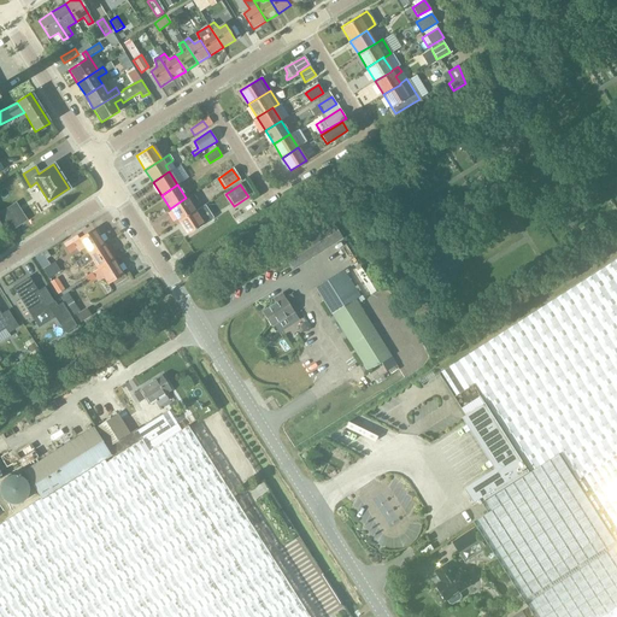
[(177,221),(194,211),(191,205),(197,200),(193,194),(186,198),(170,209),(177,221)]
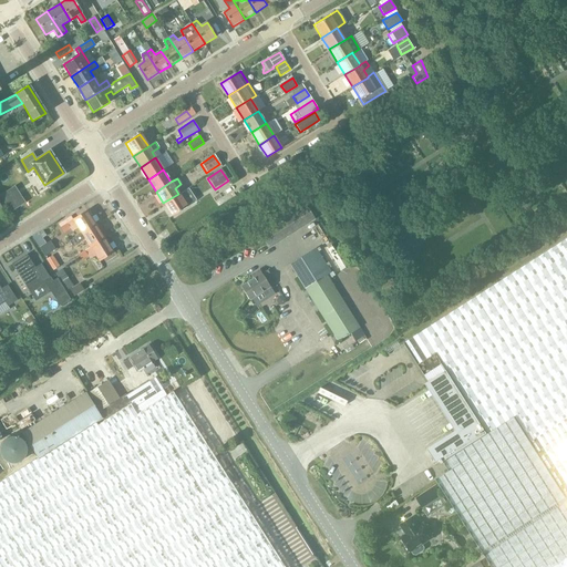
[(178,194),(163,203),(172,216),(196,200),(188,188),(178,194)]
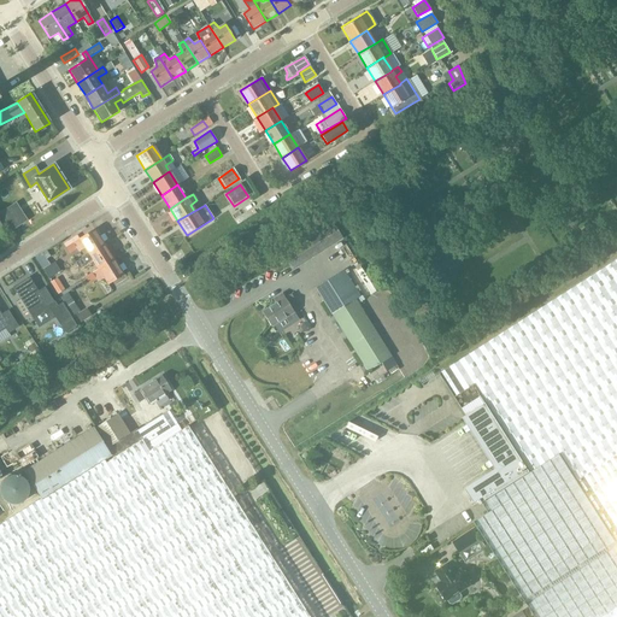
[(17,225),(9,213),(3,217),(11,230),(17,225)]
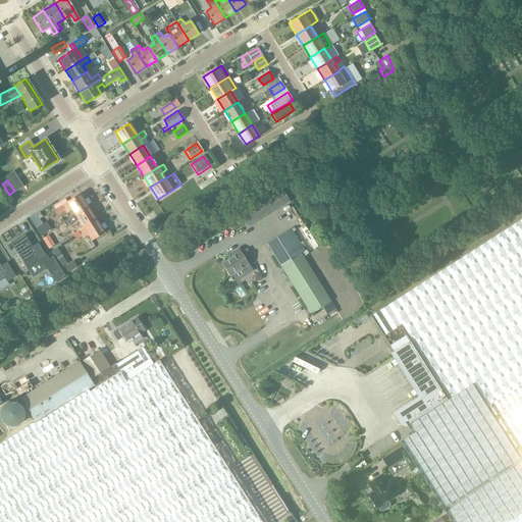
[(290,202),(280,188),(239,215),(248,228),(290,202)]
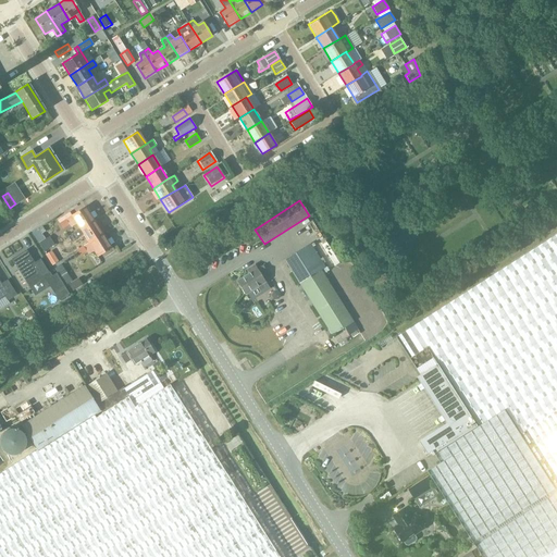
[(79,230),(94,221),(85,207),(65,220),(69,224),(70,224),(72,226),(76,224),(79,230)]
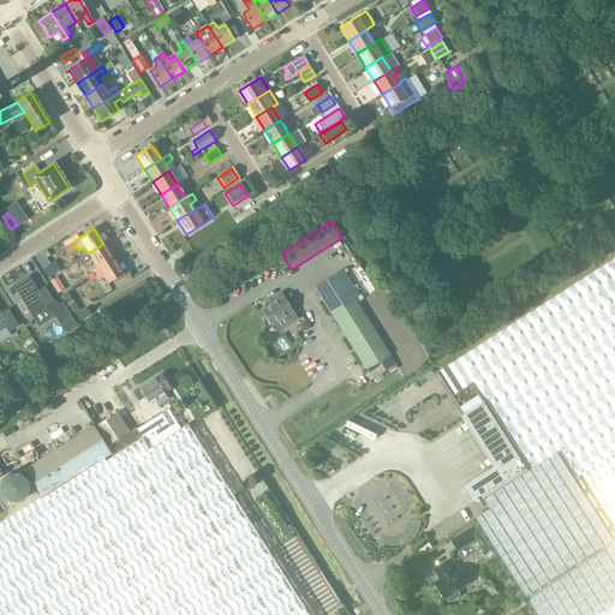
[(583,233),(575,238),(580,248),(589,243),(583,233)]
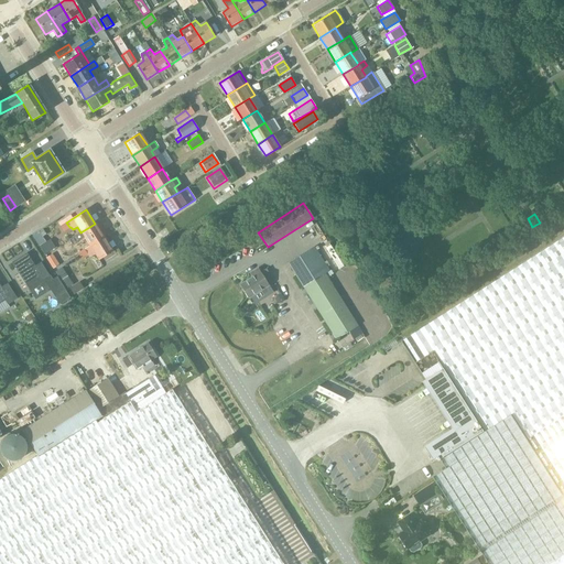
[(63,231),(69,227),(66,223),(60,227),(63,231)]
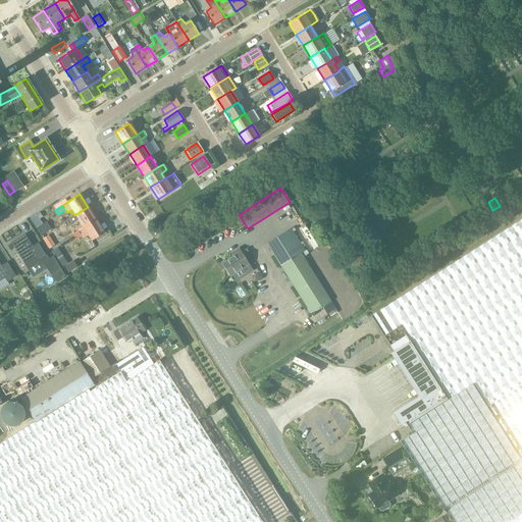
[(83,227),(96,219),(88,207),(74,215),(63,222),(66,227),(77,220),(83,227)]
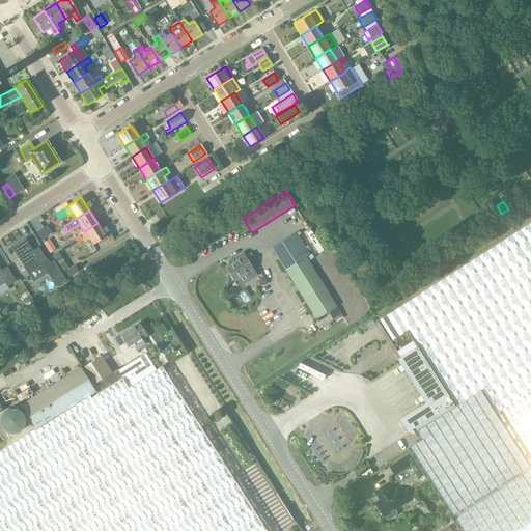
[(36,217),(30,220),(34,227),(40,224),(36,217)]
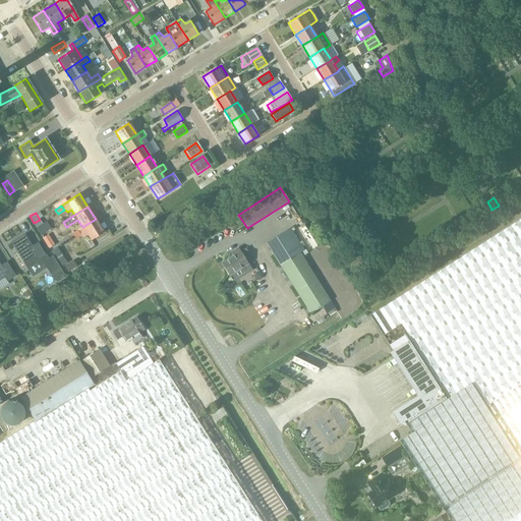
[(91,240),(103,232),(96,219),(82,227),(70,234),(74,239),(80,235),(82,238),(88,235),(91,240)]
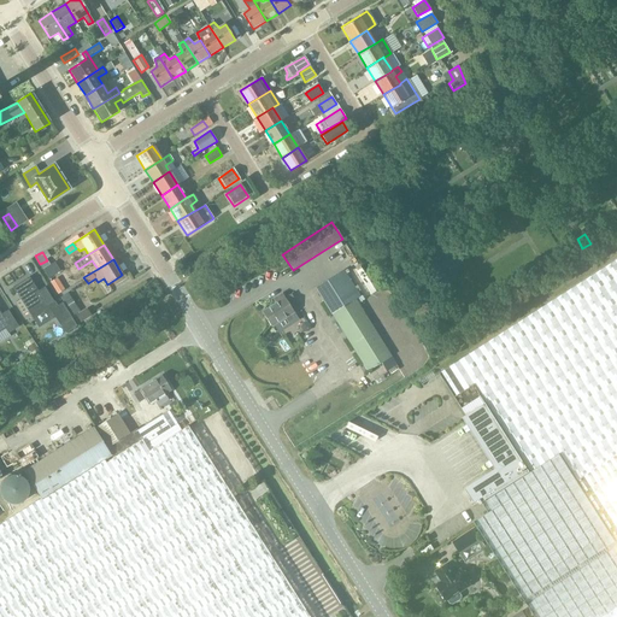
[(616,616),(616,259),(459,362),(440,374),(454,397),(474,385),(529,471),(481,503),(487,512),(475,519),(503,562),(528,601),(536,616),(616,616)]
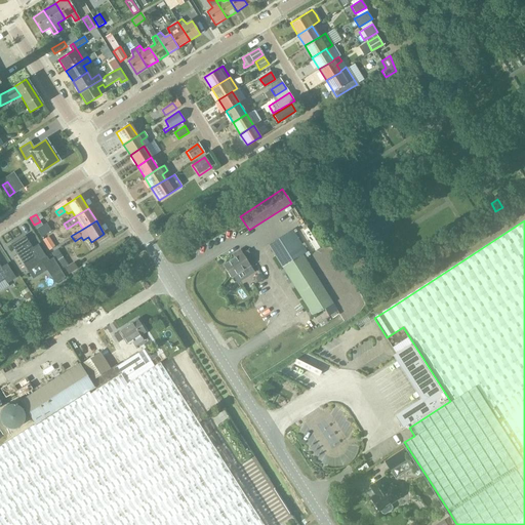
[(30,231),(26,233),(31,242),(35,240),(30,231)]
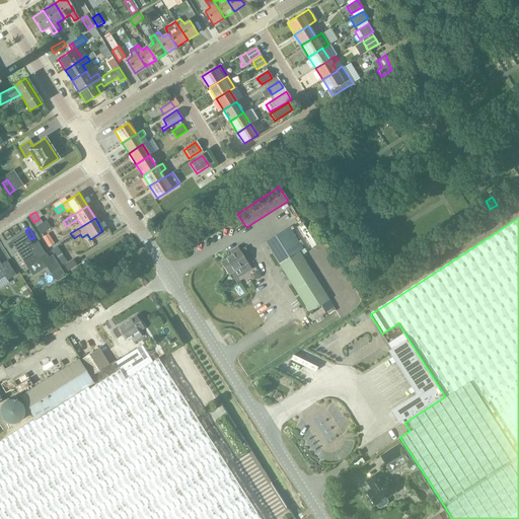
[(327,300),(298,253),(302,250),(288,229),(285,231),(284,231),(265,243),(307,312),(327,300)]
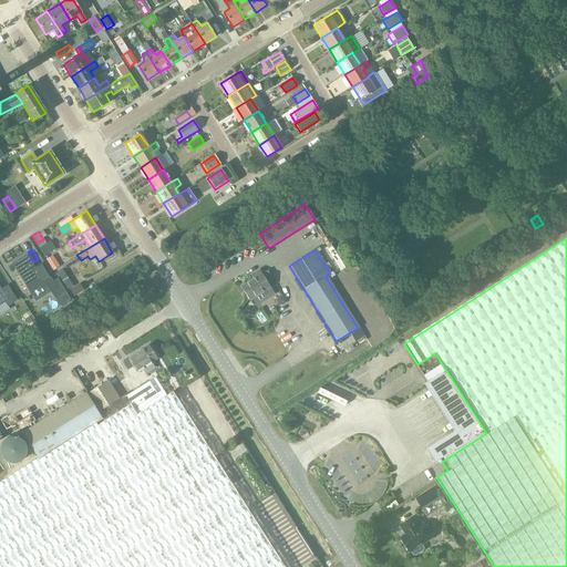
[(50,278),(41,265),(34,269),(31,263),(26,256),(12,265),(28,287),(31,292),(45,282),(61,306),(71,299),(58,279),(53,282),(51,278),(50,278)]
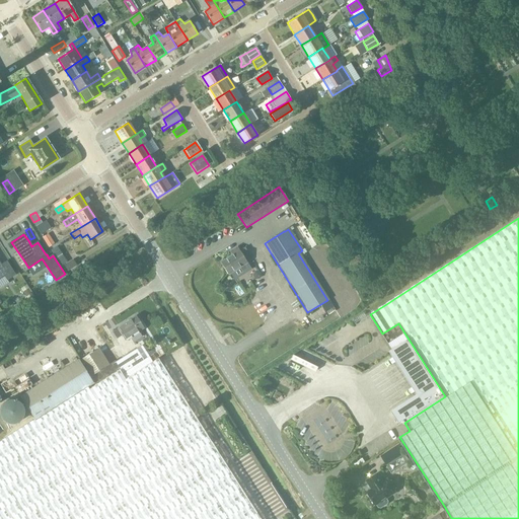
[(63,256),(59,250),(57,246),(51,250),(58,260),(63,256)]
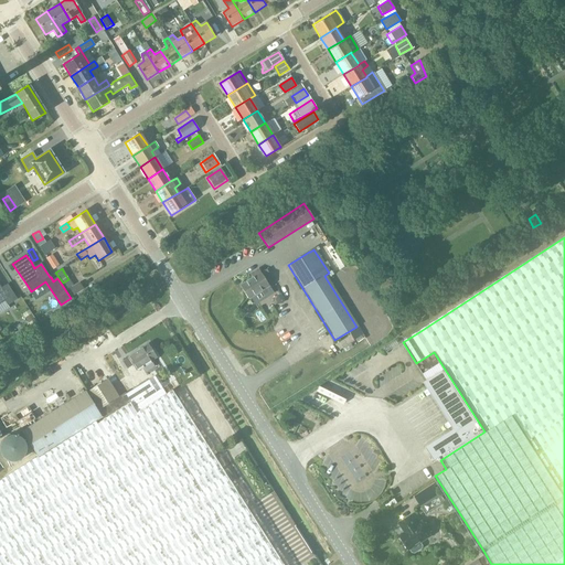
[(266,270),(262,274),(258,268),(249,274),(253,278),(240,287),(247,299),(269,286),(265,280),(270,277),(266,270)]
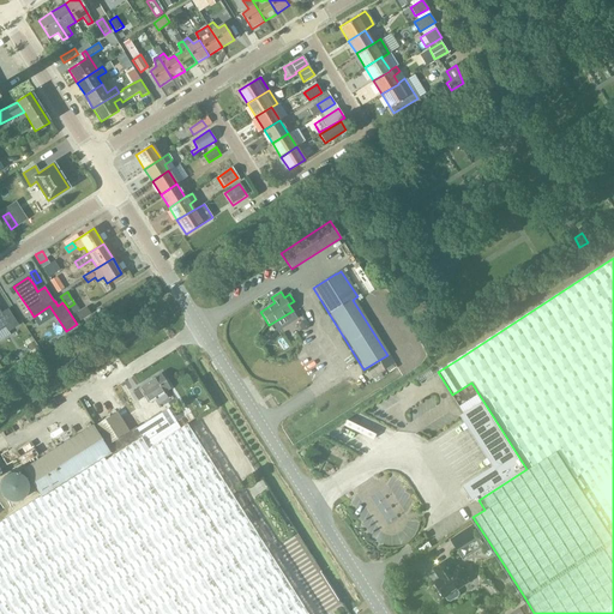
[(8,332),(18,325),(8,311),(1,315),(0,312),(0,330),(5,326),(8,332)]
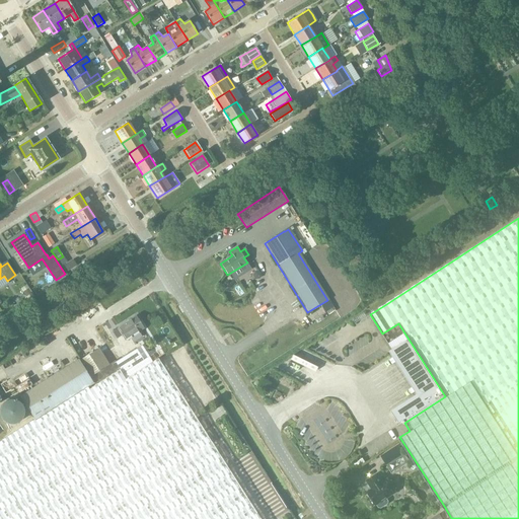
[(280,298),(285,295),(281,288),(276,291),(280,298)]
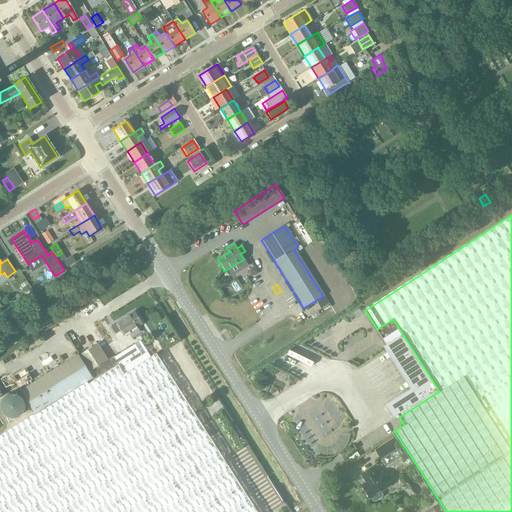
[(323,310),(330,306),(328,301),(320,305),(323,310)]
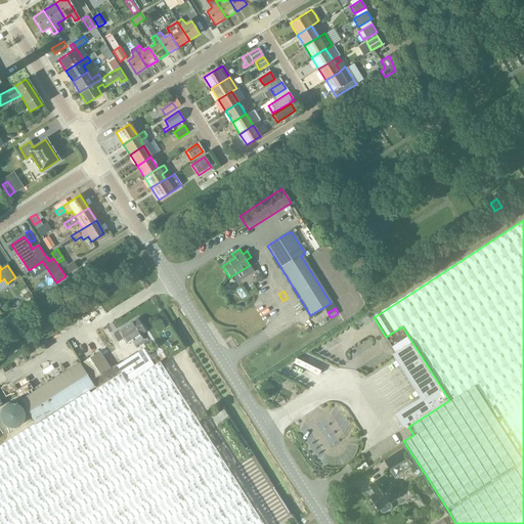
[(354,319),(356,324),(369,319),(367,314),(354,319)]
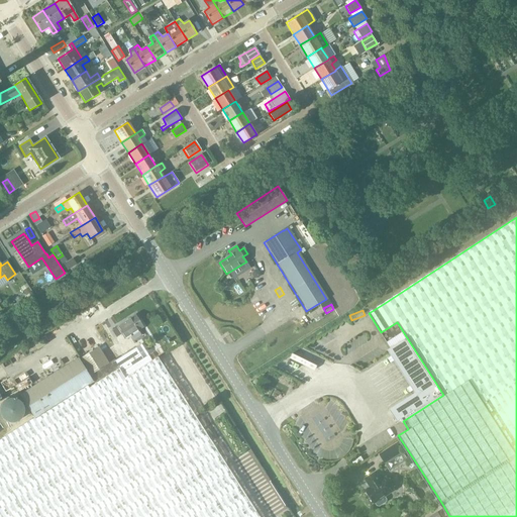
[(124,340),(143,328),(135,316),(116,328),(117,328),(112,332),(116,338),(121,335),(124,340)]
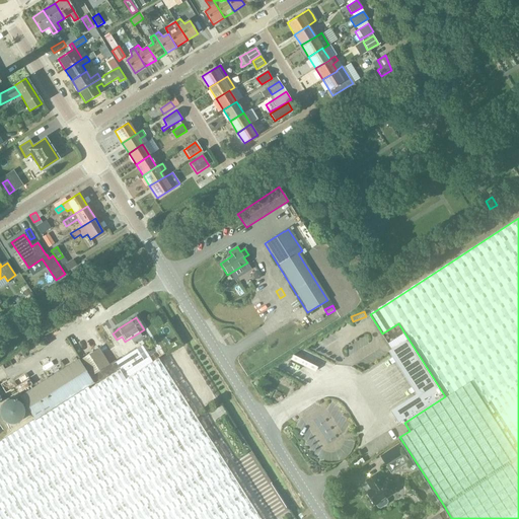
[(294,324),(288,326),(290,332),(296,330),(294,324)]
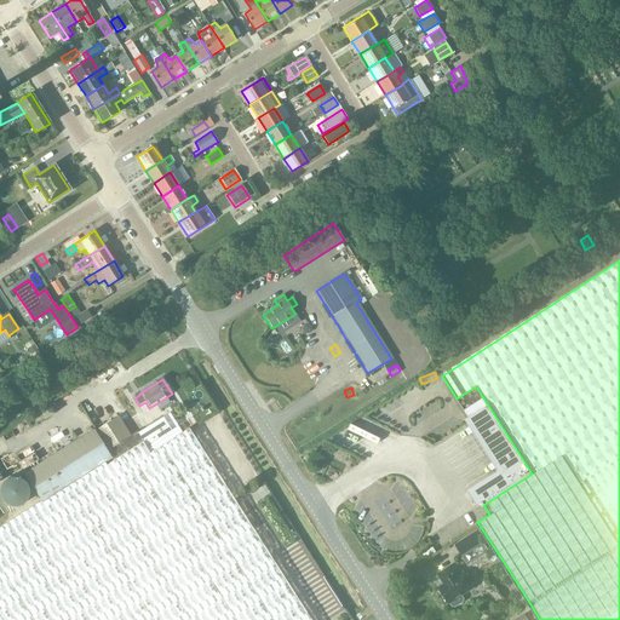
[(53,403),(46,407),(50,413),(57,408),(53,403)]
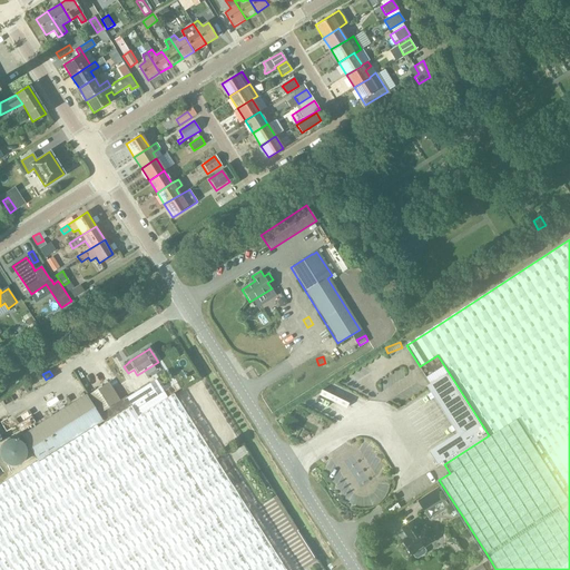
[(285,569),(174,394),(167,397),(156,380),(127,397),(126,396),(119,401),(108,383),(87,396),(86,395),(22,435),(38,461),(0,484),(0,569),(285,569)]
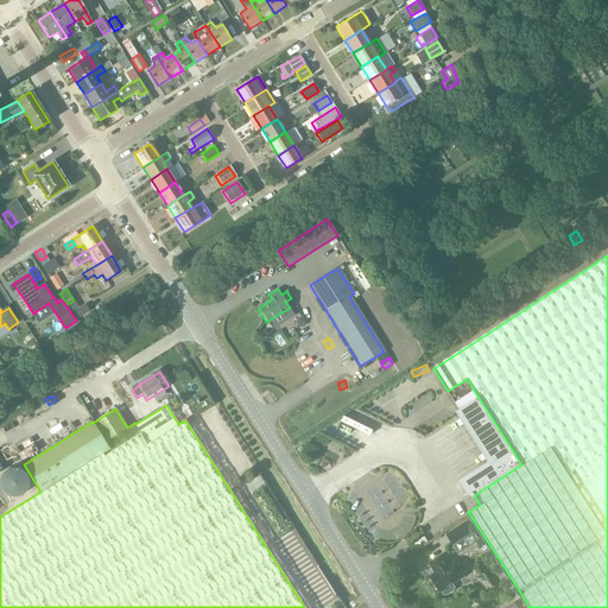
[(23,462),(38,453),(33,445),(18,455),(23,462)]
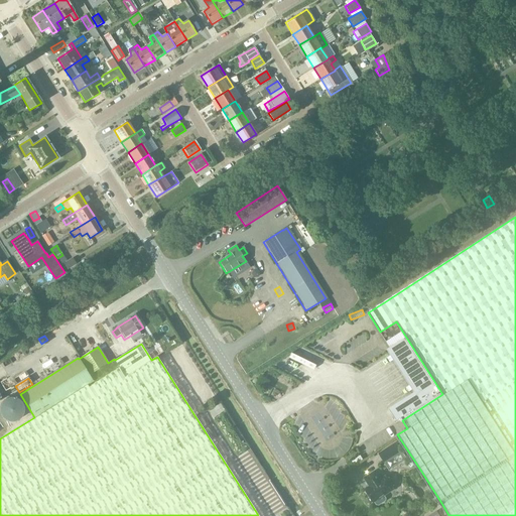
[(15,397),(11,397),(8,397),(4,399),(1,402),(0,404),(0,413),(0,414),(2,417),(5,420),(9,421),(13,421),(17,420),(20,417),(22,414),(23,411),(23,406),(21,402),(18,399),(15,397)]
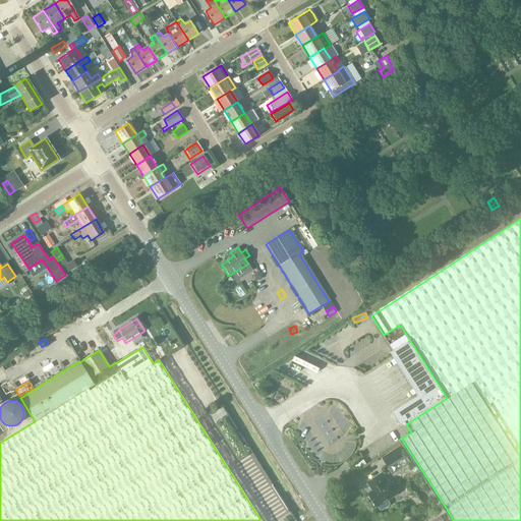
[(401,447),(382,459),(389,468),(407,456),(401,447)]
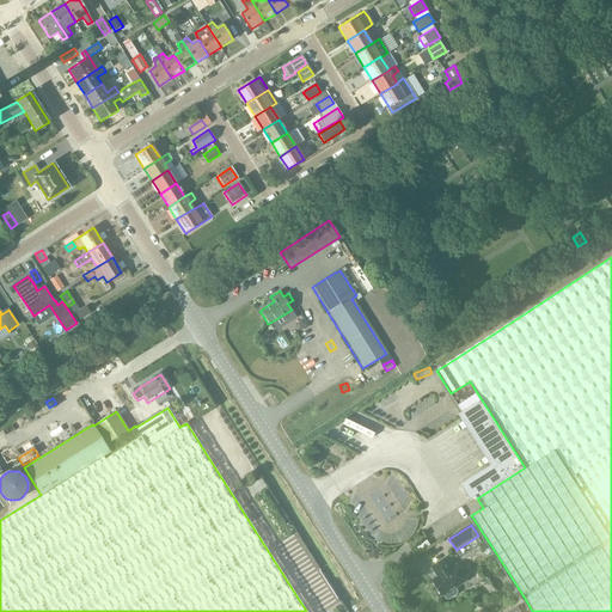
[(445,560),(432,568),(436,575),(438,574),(439,576),(433,581),(442,597),(444,595),(446,599),(448,599),(457,594),(457,592),(456,588),(467,581),(469,576),(461,567),(457,565),(451,569),(445,560)]
